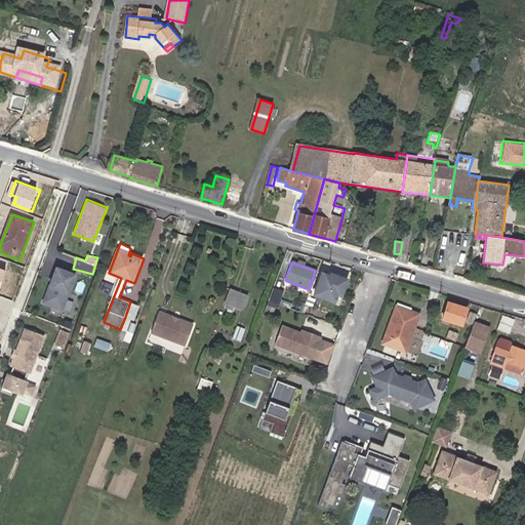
[(65,309),(77,273),(56,266),(44,301),(65,309)]
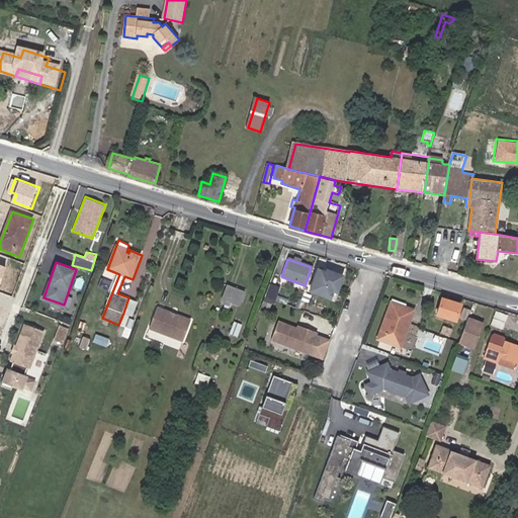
[(331,289),(335,290),(340,275),(328,270),(327,272),(316,268),(308,290),(328,297),(331,289)]
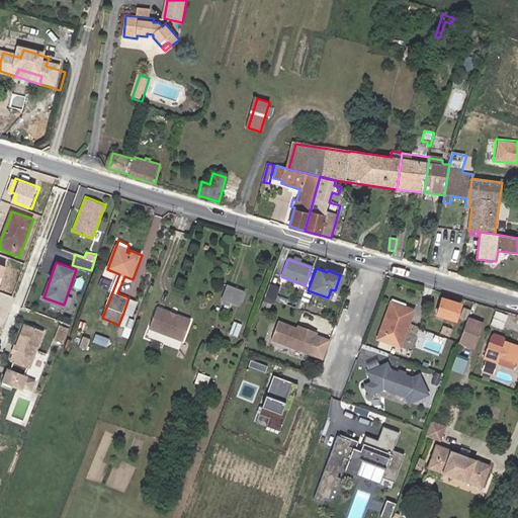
[(110,291),(113,283),(102,279),(99,286),(110,291)]
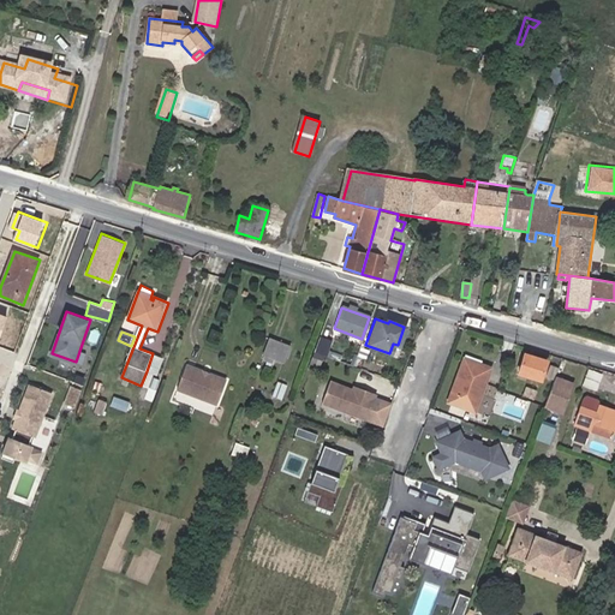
[(321,336),(315,351),(324,354),(327,354),(332,340),(321,336)]
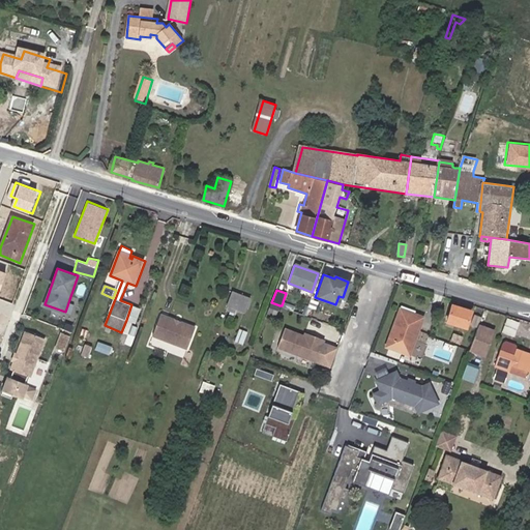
[(246,314),(252,299),(234,292),(228,307),(230,307),(228,313),(235,315),(237,310),(246,314)]
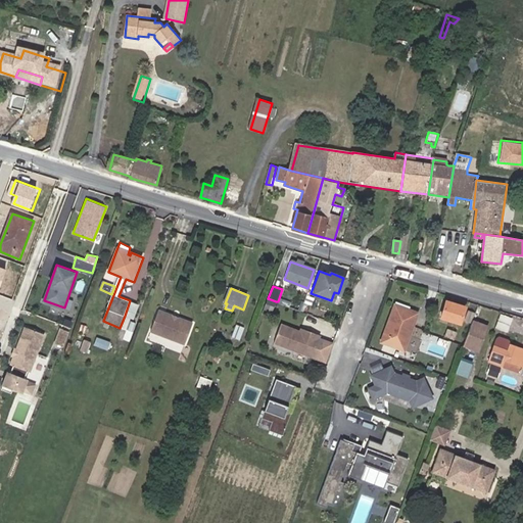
[(273,310),(276,301),(268,298),(266,306),(273,310)]
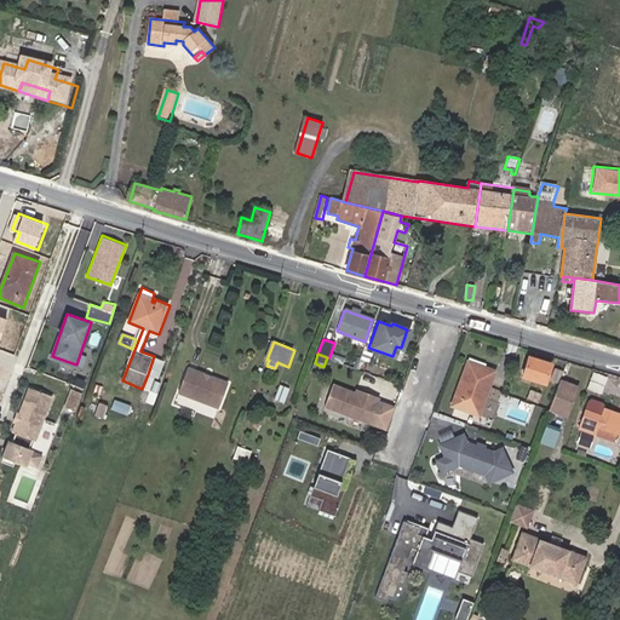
[(158,378),(164,360),(154,356),(148,374),(158,378)]
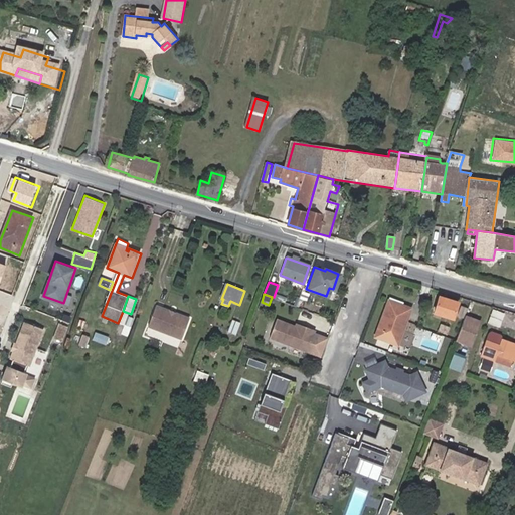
[(455,319),(460,303),(441,297),(436,313),(455,319)]
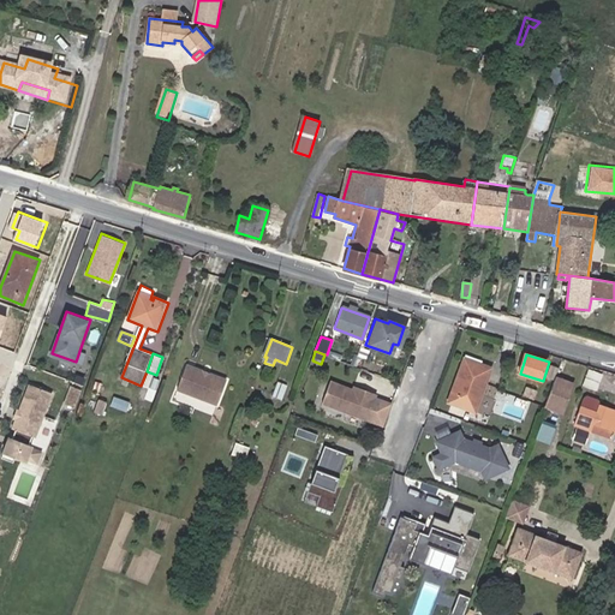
[(478,368),(464,363),(449,402),(476,412),(491,368),(481,364),(478,368)]
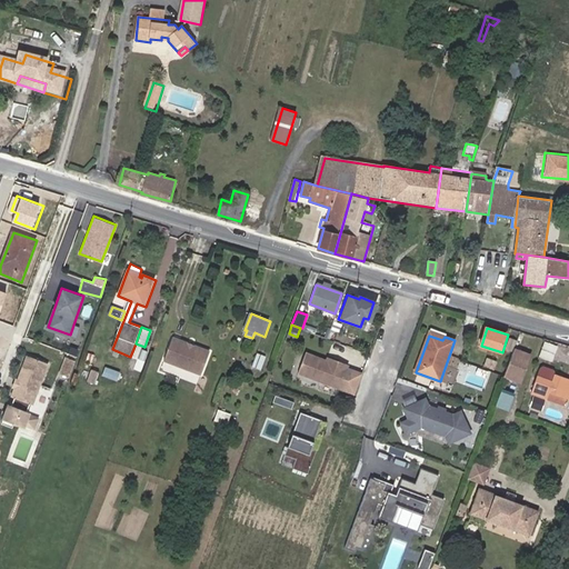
[(189,343),(173,338),(165,360),(201,373),(210,352),(195,346),(192,347),(189,346),(189,343)]
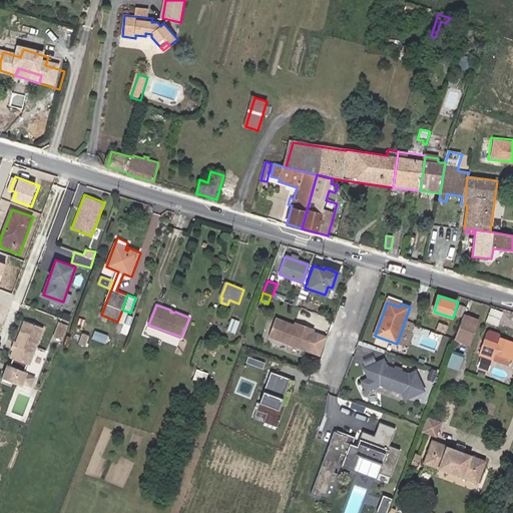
[(301,347),(308,326),(291,320),(290,324),(287,324),(288,322),(272,316),(265,334),(301,347)]
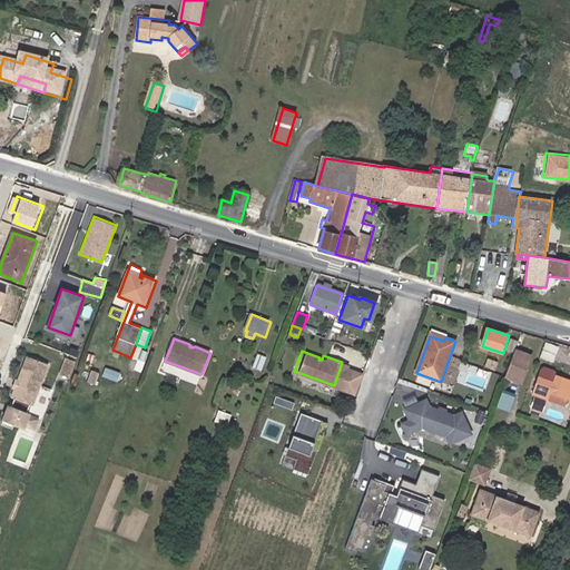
[(531,356),(517,351),(507,376),(522,383),(531,356)]
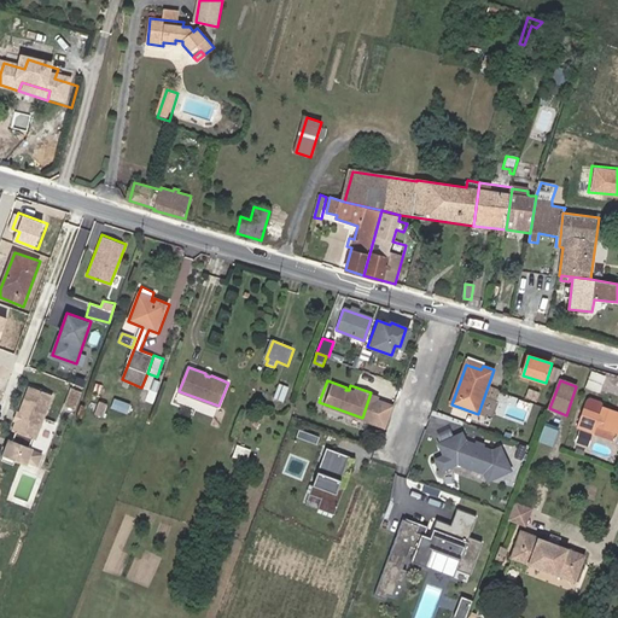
[(287,388),(280,384),(275,400),(283,402),(287,388)]
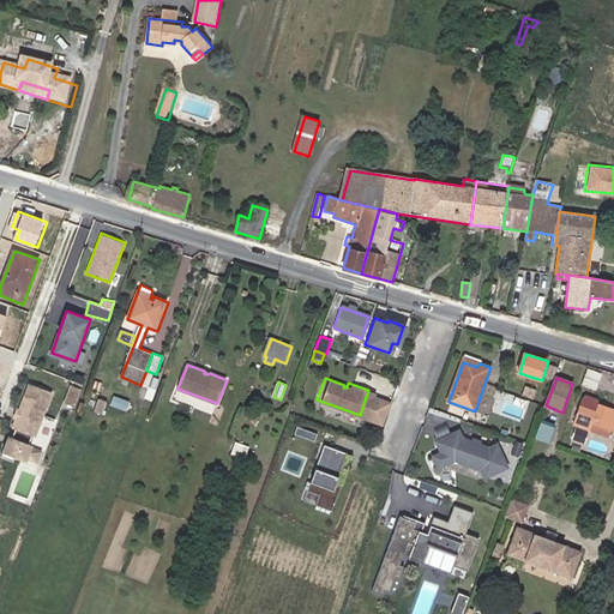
[(40,435),(54,391),(29,383),(20,409),(18,417),(14,427),(16,427),(32,433),(40,435)]
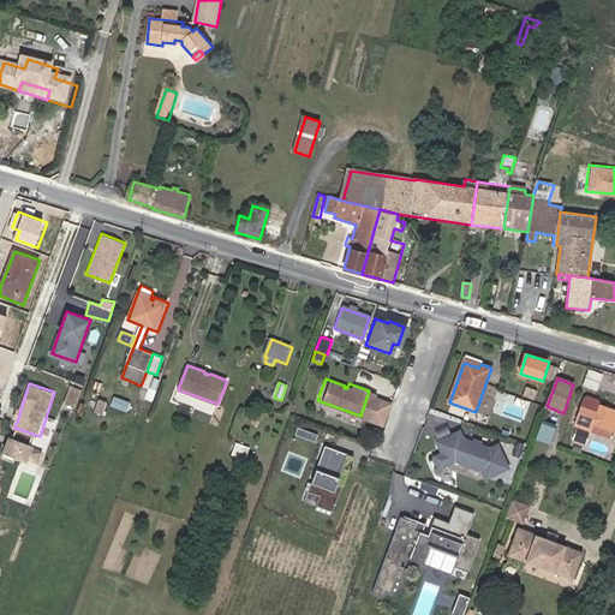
[(81,390),(72,387),(66,401),(76,405),(81,390)]
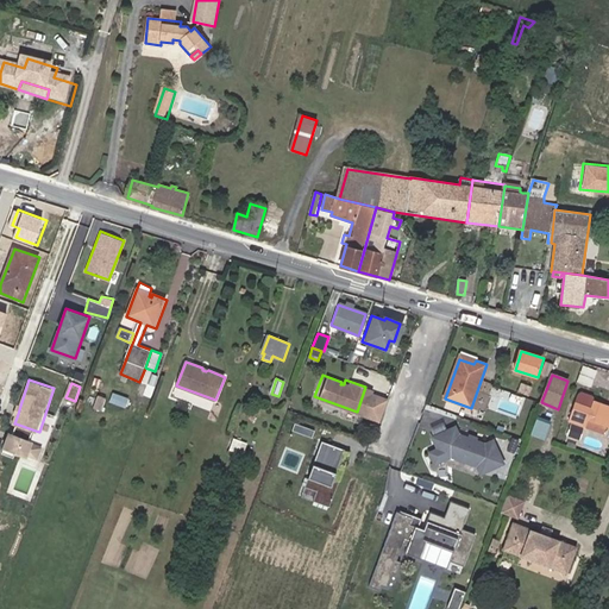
[(535,399),(539,389),(522,383),(519,391),(535,399)]
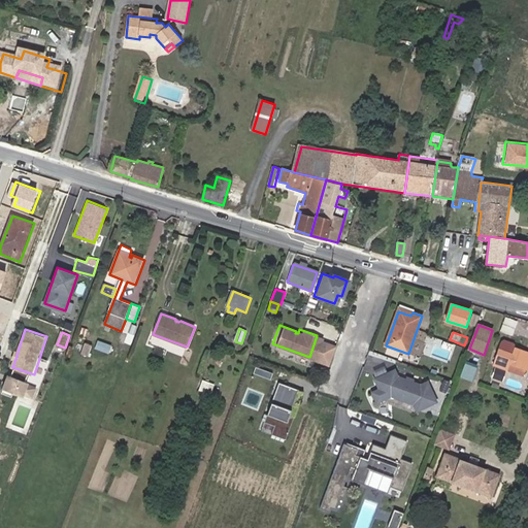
[(111,345),(98,340),(95,349),(108,353),(111,345)]
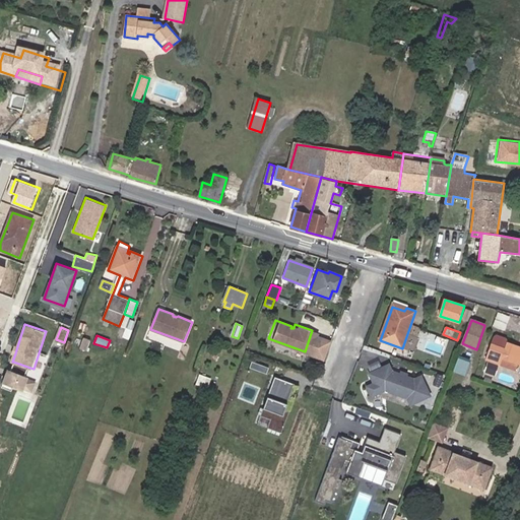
[(519,365),(519,346),(508,342),(506,348),(492,343),(486,360),(501,365),(503,359),(519,365)]
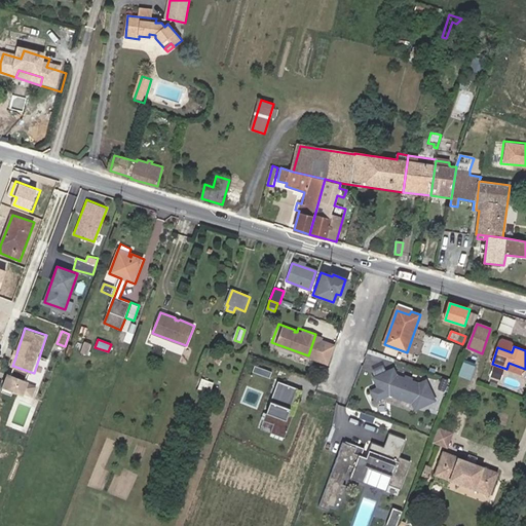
[(459,374),(470,377),(475,363),(463,360),(459,374)]
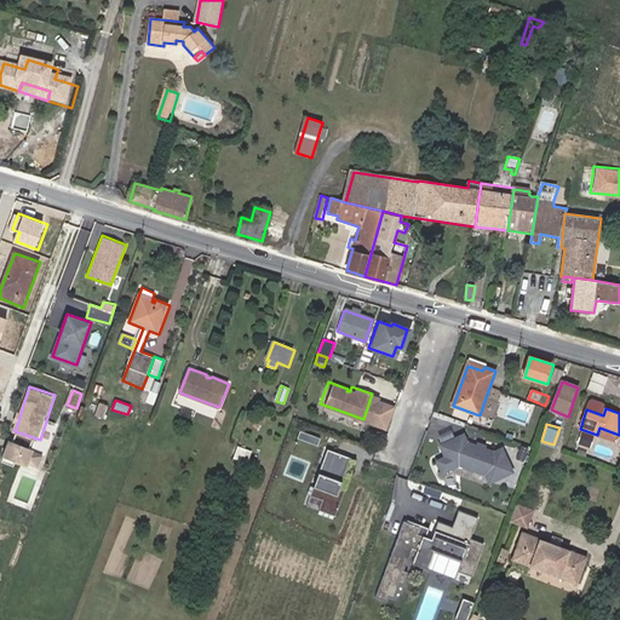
[(33,437),(16,431),(11,445),(7,443),(1,459),(27,468),(33,452),(29,451),(33,437)]
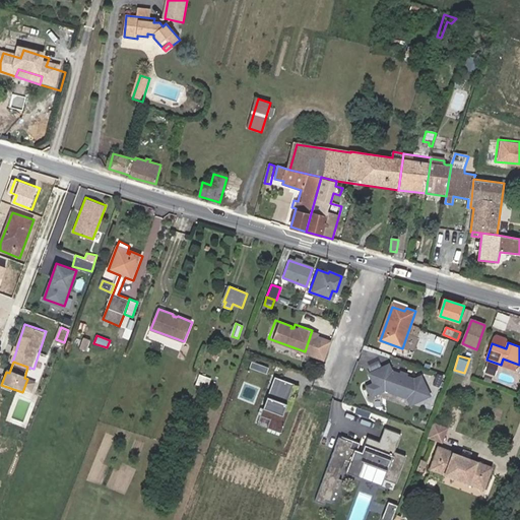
[(431,397),(421,373),(408,378),(404,368),(392,372),(389,362),(366,371),(371,383),(365,385),(370,400),(403,388),(408,404),(431,397)]
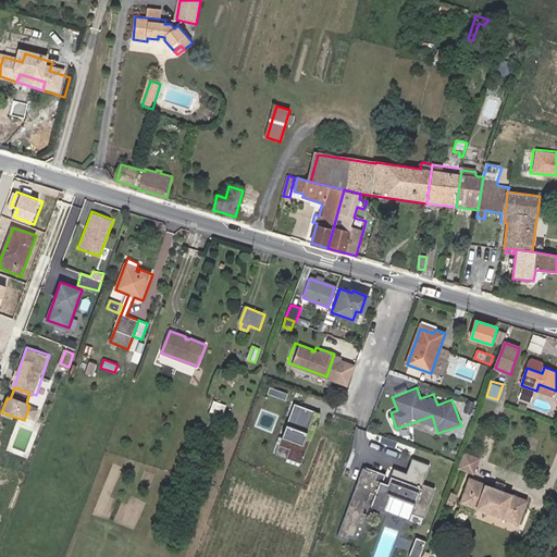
[(213,412),(218,401),(205,397),(201,407),(213,412)]
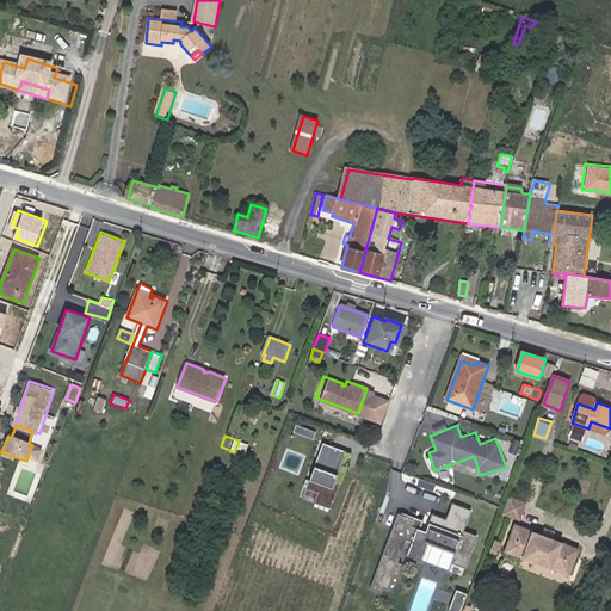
[(340,448),(315,439),(298,485),(313,489),(309,500),(323,505),(333,479),(329,477),(340,448)]
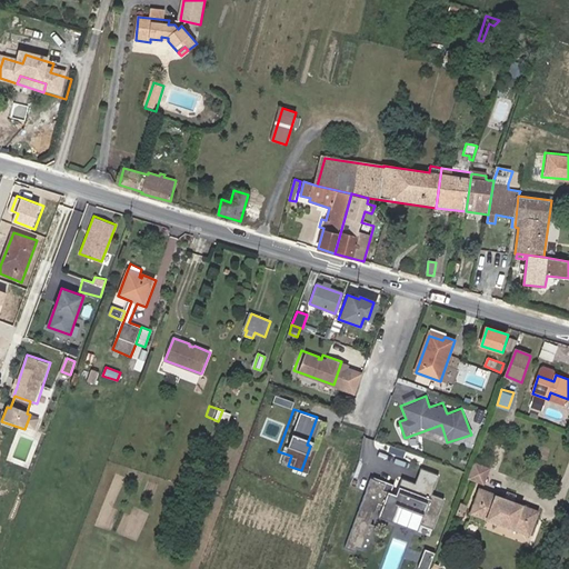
[(288,466),(291,456),(278,451),(275,460),(288,466)]
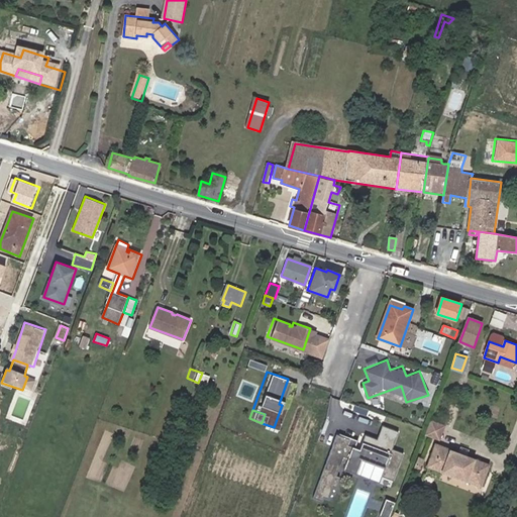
[(443,426),(431,422),(426,435),(438,439),(443,426)]
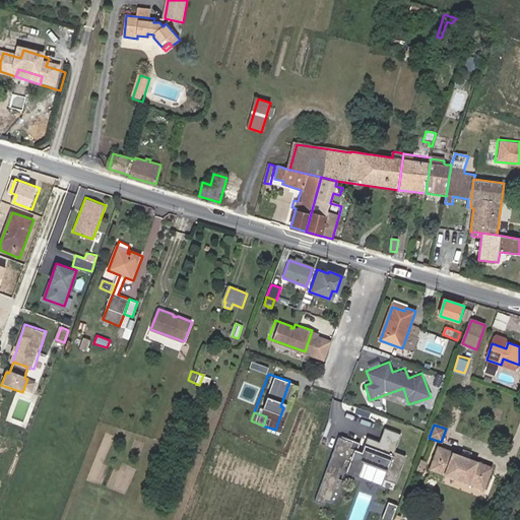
[(333,439),(310,499),(319,502),(320,499),(325,500),(330,488),(333,489),(337,478),(333,477),(339,464),(343,466),(341,471),(354,476),(360,462),(382,471),(379,478),(390,482),(401,456),(389,451),(395,437),(379,431),(373,444),(362,440),(355,454),(343,449),(346,444),(333,439)]
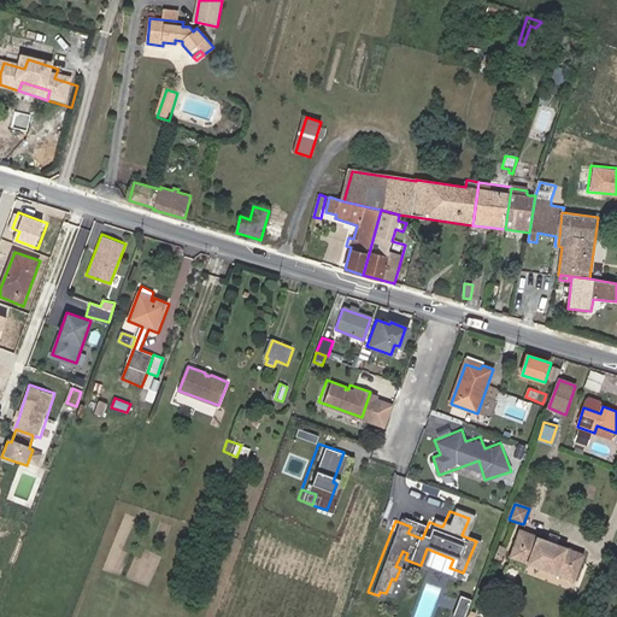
[(511,556),(571,580),(576,581),(586,554),(519,530),(511,556)]
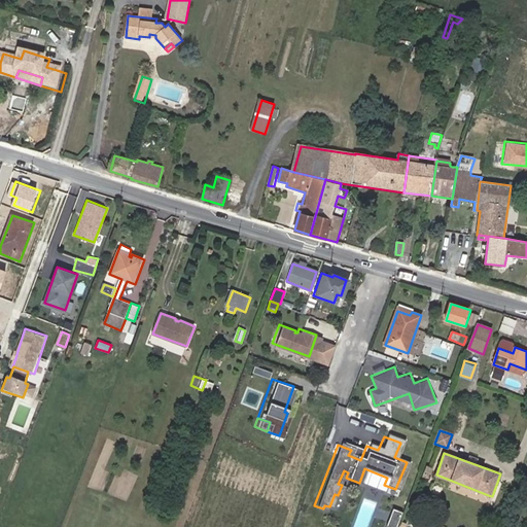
[(386,525),(391,526),(395,526),(401,511),(392,507),(386,525)]
